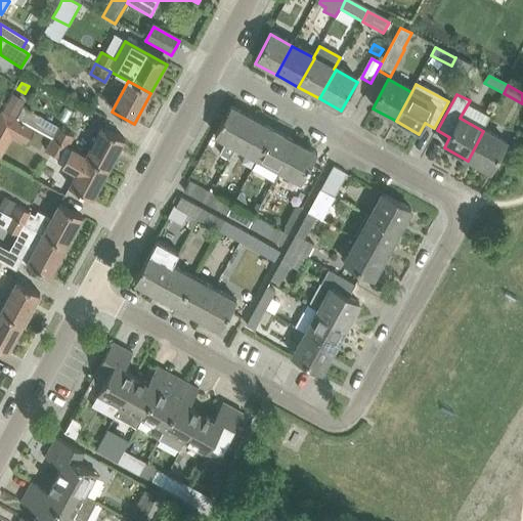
[(229,162),(236,148),(252,120),(230,107),(215,137),(225,143),(219,156),(229,162)]
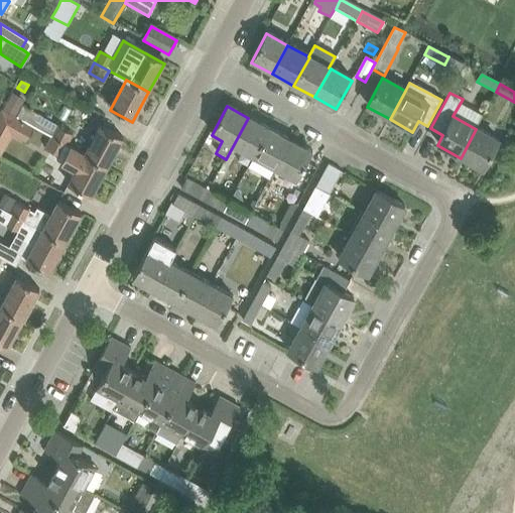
[(16,118),(54,139),(68,146),(74,136),(22,108),(16,118)]
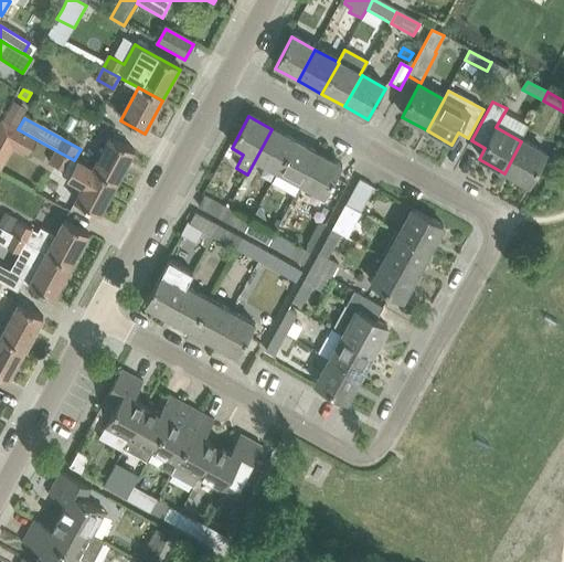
[(28,157),(36,140),(1,122),(0,123),(0,168),(12,148),(28,157)]
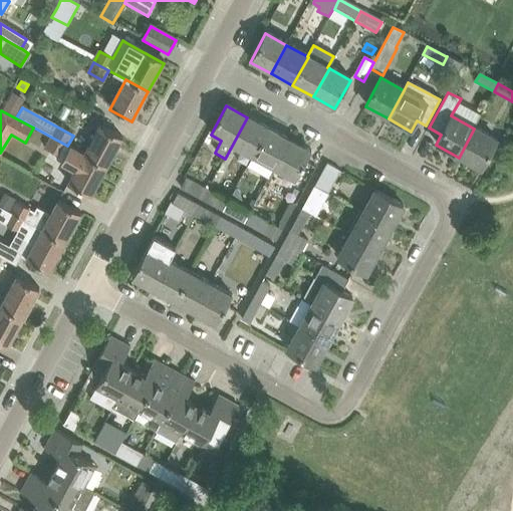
[(232,146),(252,158),(268,129),(247,117),(232,146)]
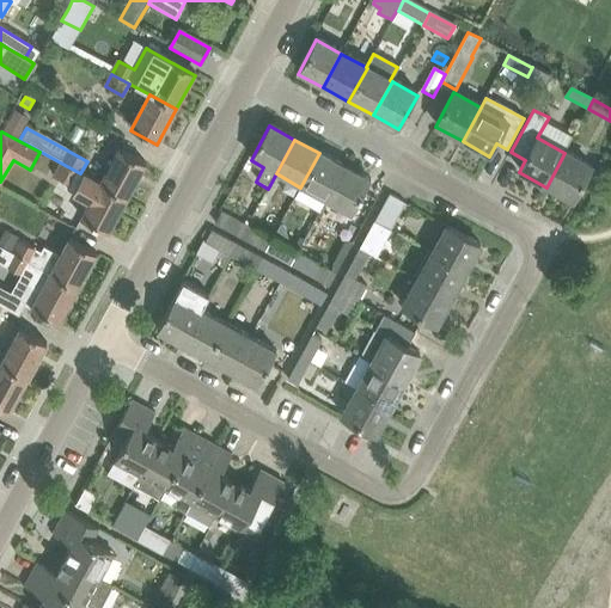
[(145,165),(120,152),(102,185),(127,200),(145,165)]
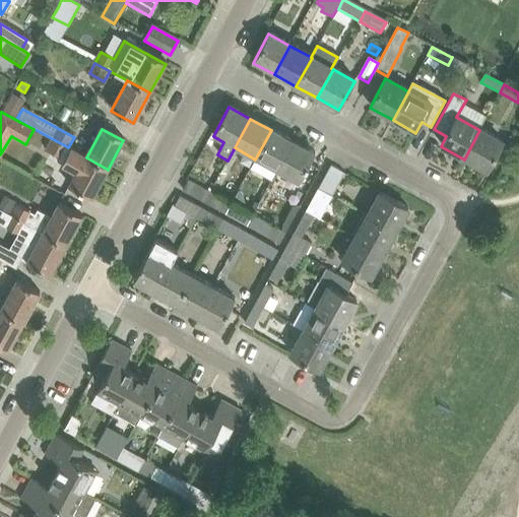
[(271,130),(255,159),(276,171),(293,142),(271,130)]
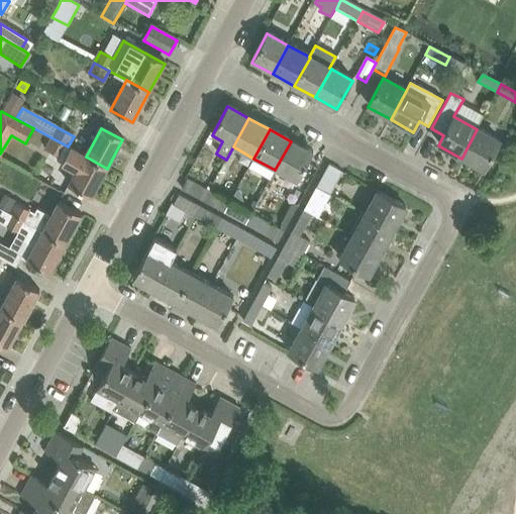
[(484,171),(500,141),(477,129),(461,159),(484,171)]
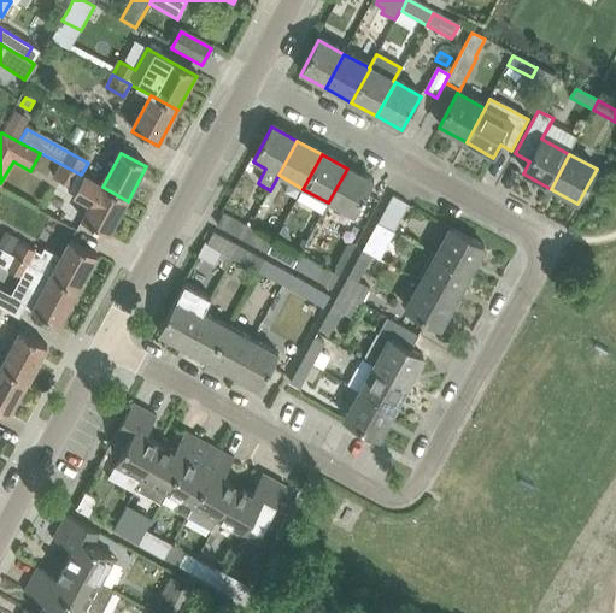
[(70,187),(66,194),(74,196),(72,200),(91,210),(83,223),(109,236),(128,201),(103,187),(81,175),(77,172),(64,166),(60,164),(53,177),(70,187)]
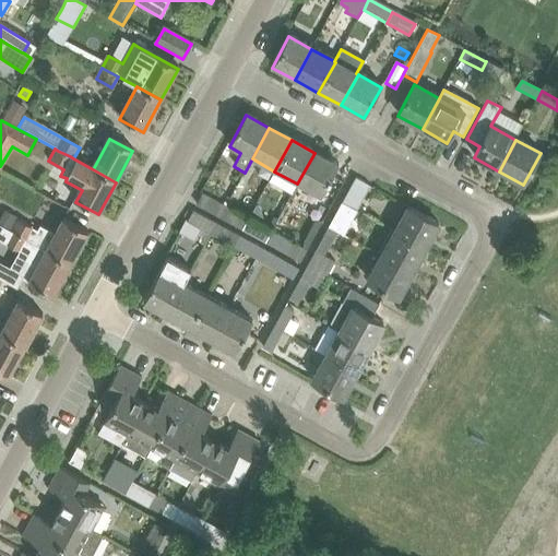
[(337,166),(315,153),(297,184),(321,197),(337,166)]
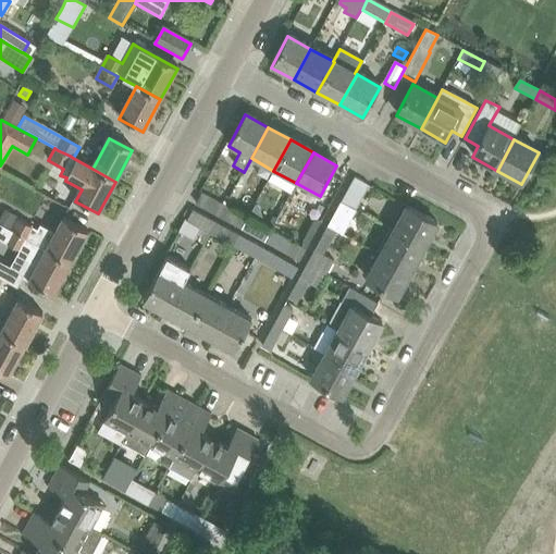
[(354,179),(341,202),(355,211),(368,186),(354,179)]
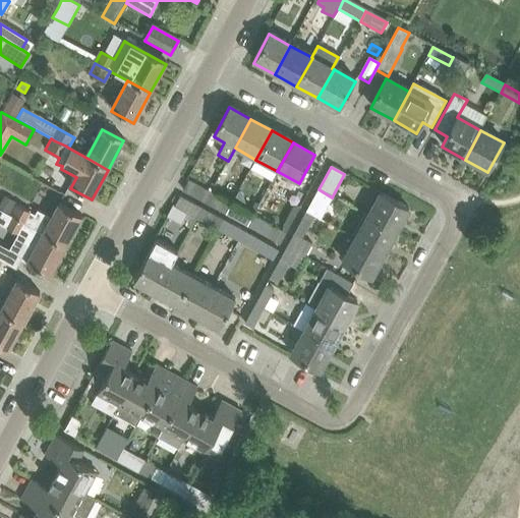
[(182,192),(205,205),(210,194),(188,182),(182,192)]
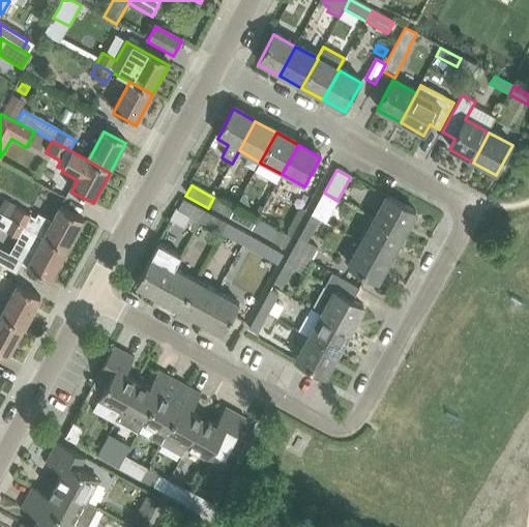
[(325,224),(338,201),(324,193),(312,215),(319,220),(319,221),(325,224)]
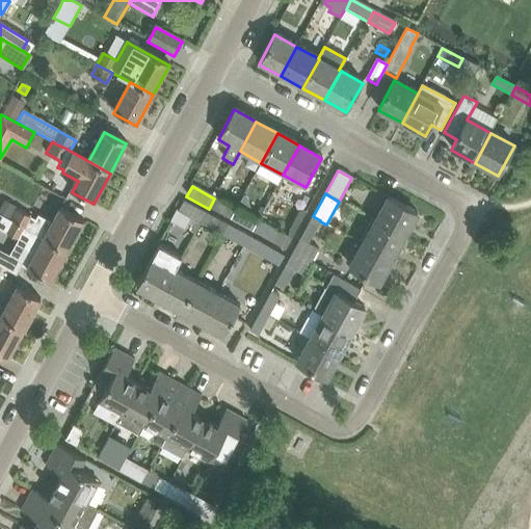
[(236,210),(214,199),(209,209),(231,220),(236,210)]
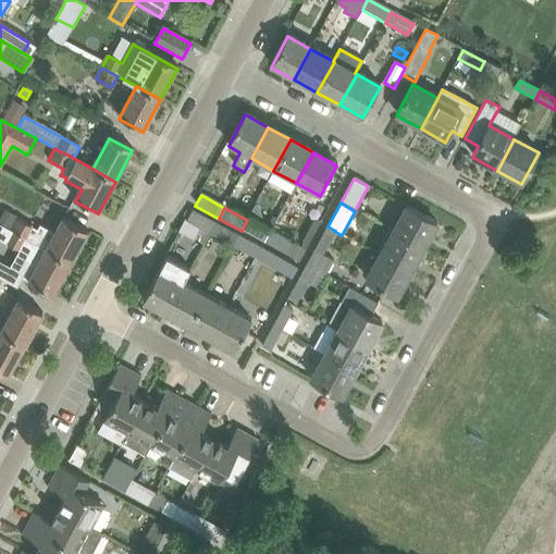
[(406,208),(393,232),(423,248),(436,224),(406,208)]
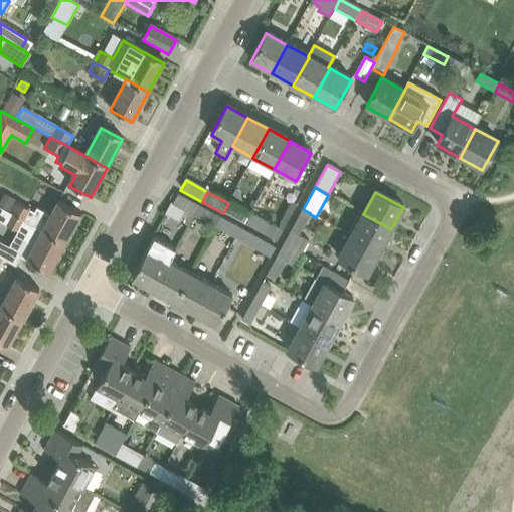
[(25,222),(42,231),(64,243),(80,215),(58,202),(51,216),(35,208),(33,213),(30,212),(31,211),(13,201),(14,199),(3,194),(0,201),(0,208),(12,215),(25,222)]
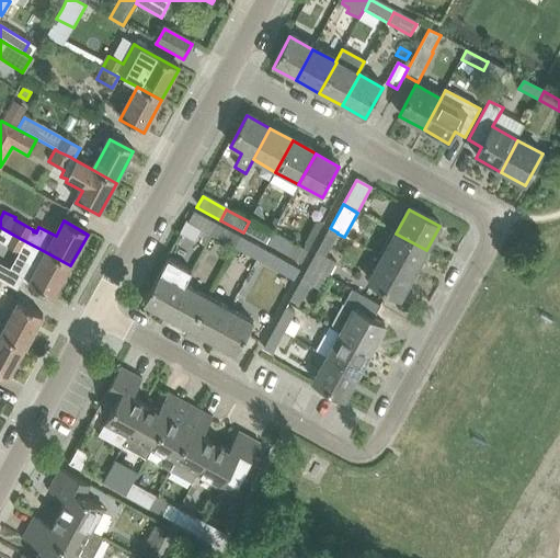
[(187,224),(210,237),(217,226),(193,213),(187,224)]
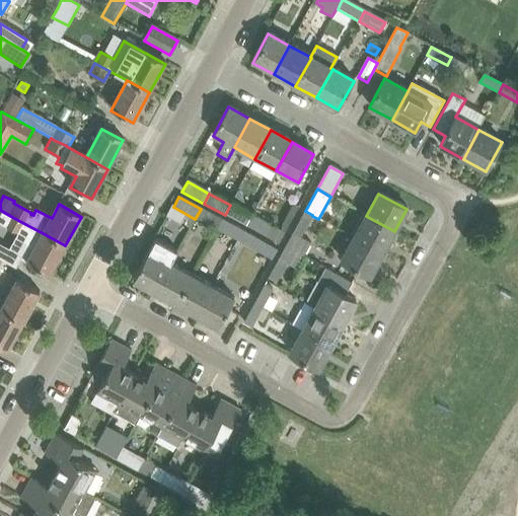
[(230,205),(225,215),(245,226),(250,216),(230,205)]
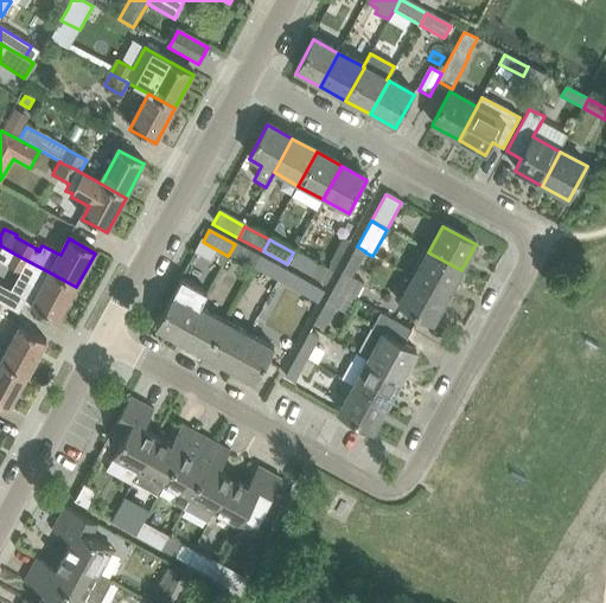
[(235,244),(228,256),(253,269),(259,257),(235,244)]
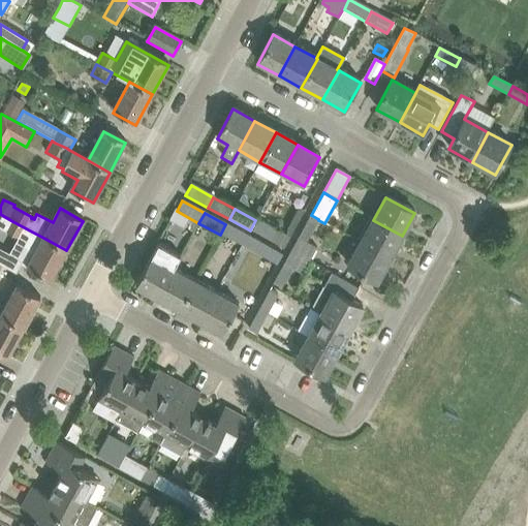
[(0,266),(16,274),(21,265),(50,281),(66,250),(43,238),(26,228),(12,221),(0,214),(0,226),(7,230),(6,231),(18,238),(8,254),(0,249),(0,266)]
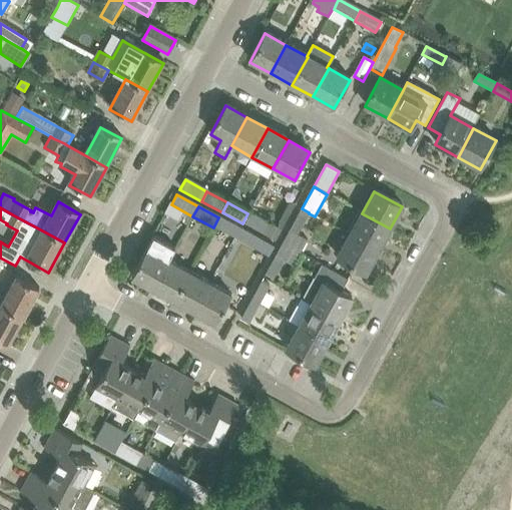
[(302,208),(283,244),(299,253),(306,239),(298,235),(308,216),(307,216),(309,213),(309,212),(302,208)]
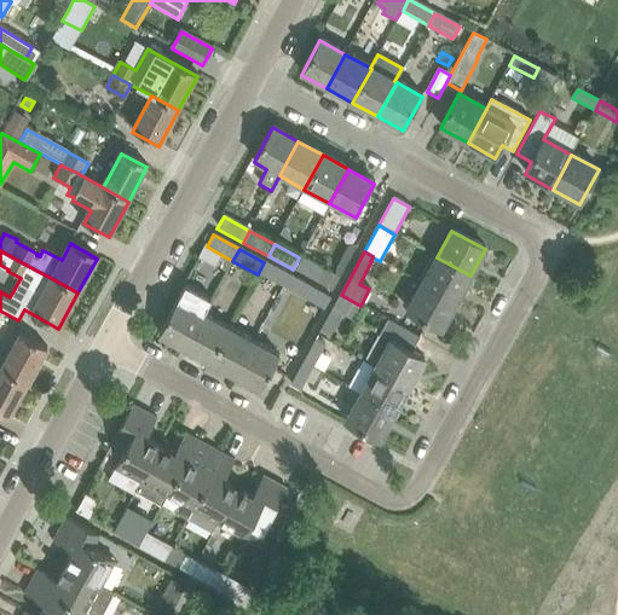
[(319,284),(327,272),(299,257),(293,270),(319,284)]
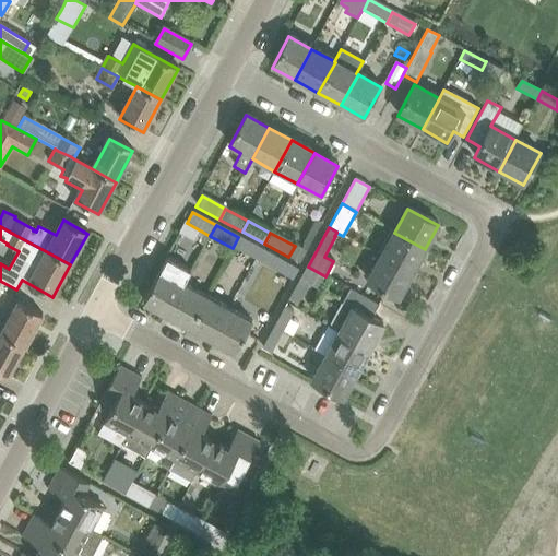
[(394,233),(381,257),(412,273),(417,264),(418,264),(422,264),(427,255),(426,251),(425,250),(425,249),(394,233)]
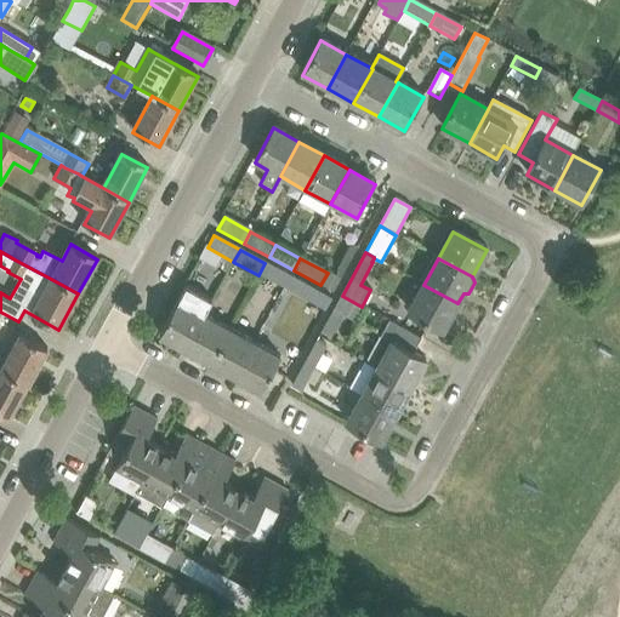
[(259,275),(284,290),(291,278),(265,263),(259,275)]
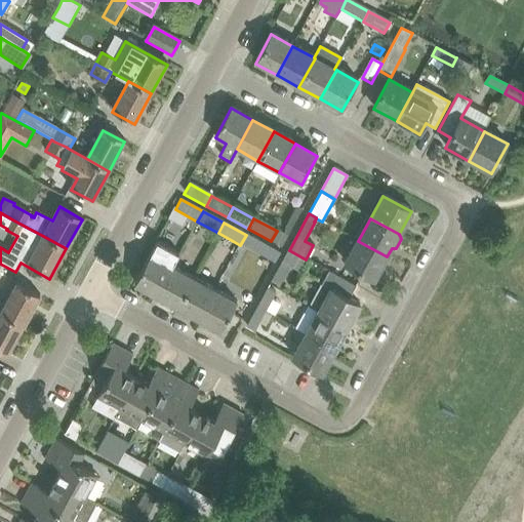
[(263,256),(268,246),(246,235),(240,245),(263,256)]
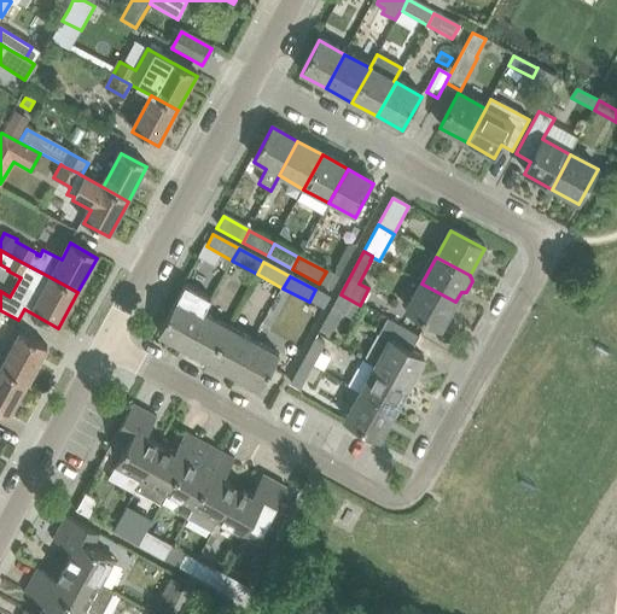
[(406,311),(440,331),(455,302),(421,284),(406,311)]
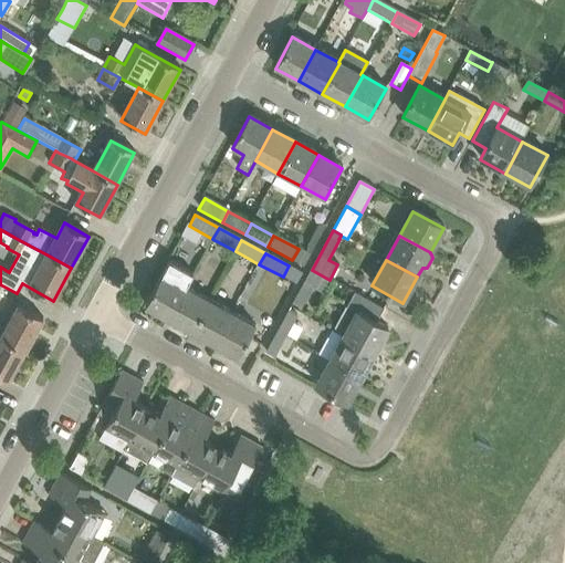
[(145,306),(168,320),(186,289),(192,275),(169,262),(161,275),(145,306)]
